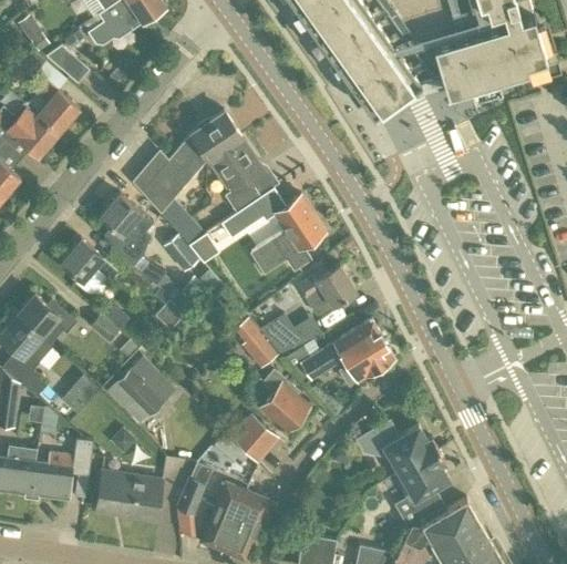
[(96,0),(104,10),(117,0),(62,0),(65,4),(71,0),(96,0)]
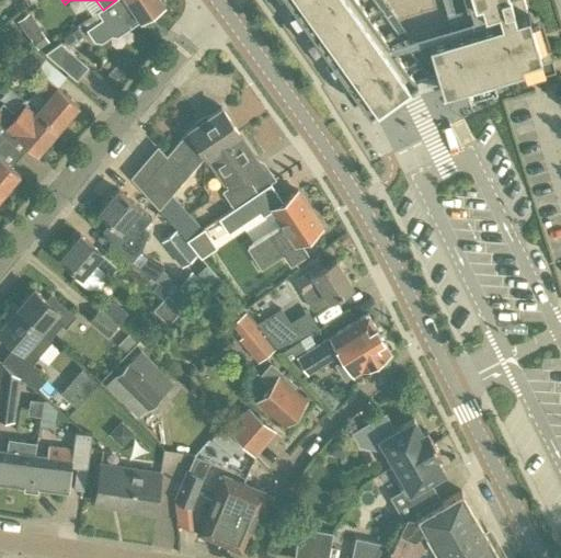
[(116,0),(103,10),(96,13),(101,21),(86,32),(93,43),(101,44),(111,37),(112,38),(112,36),(116,37),(129,29),(130,30),(163,8),(158,0),(116,0)]
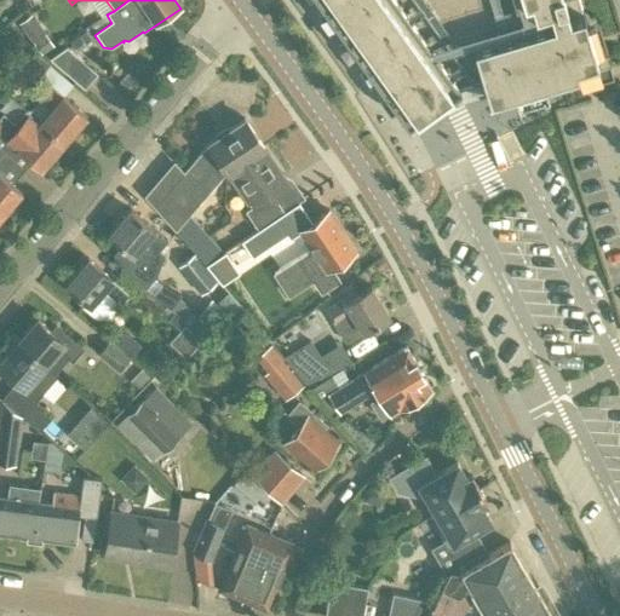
[(315,0),(407,126),(458,88),(482,81),(488,101),(597,68),(577,0),(315,0)]
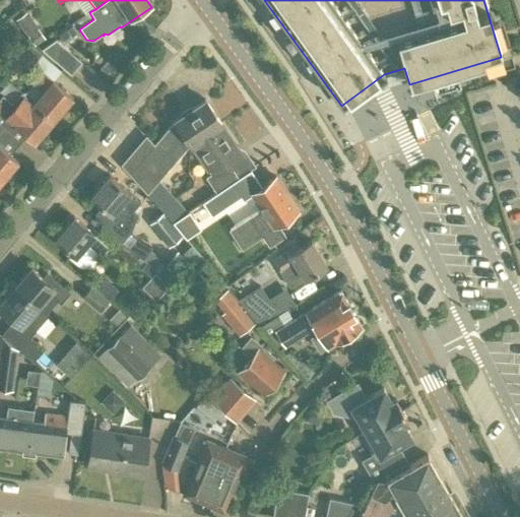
[(35,40),(41,37),(43,44),(50,41),(40,17),(27,22),(35,40)]
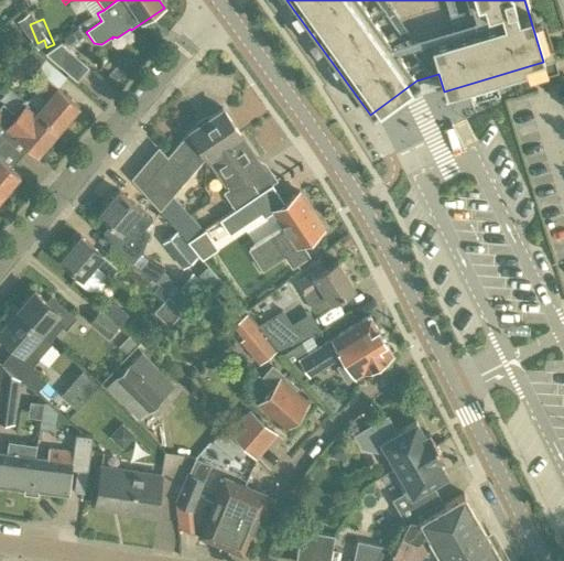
[(117,84),(131,93),(140,79),(126,71),(117,84)]
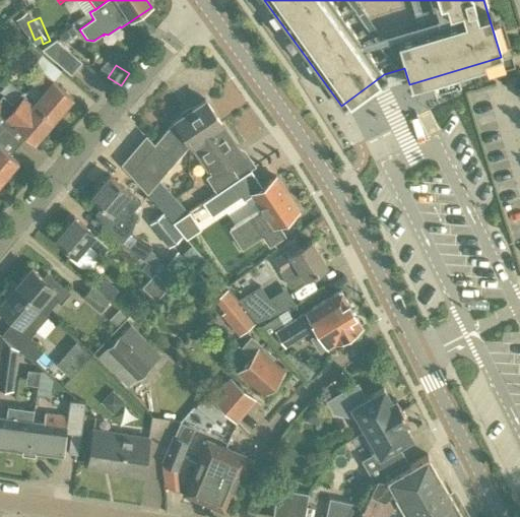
[(33,105),(52,122),(72,100),(42,73),(33,84),(43,93),(33,105)]
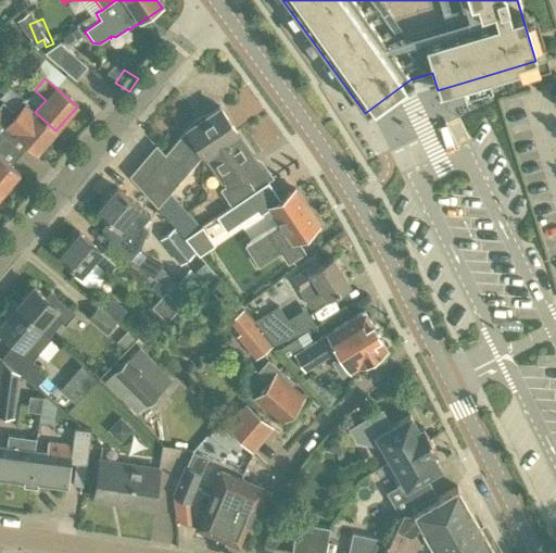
[(55,130),(35,112),(23,102),(13,113),(2,103),(0,105),(0,124),(7,130),(14,136),(35,154),(55,130)]
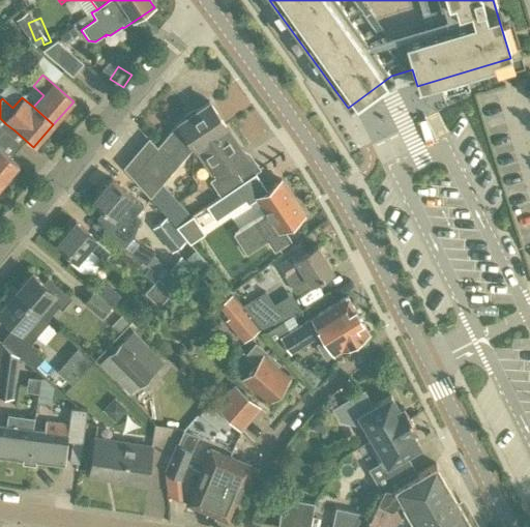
[(195,149),(225,129),(225,128),(226,127),(209,104),(178,124),(130,178),(150,199),(175,228),(190,217),(162,186),(194,148),(195,149)]
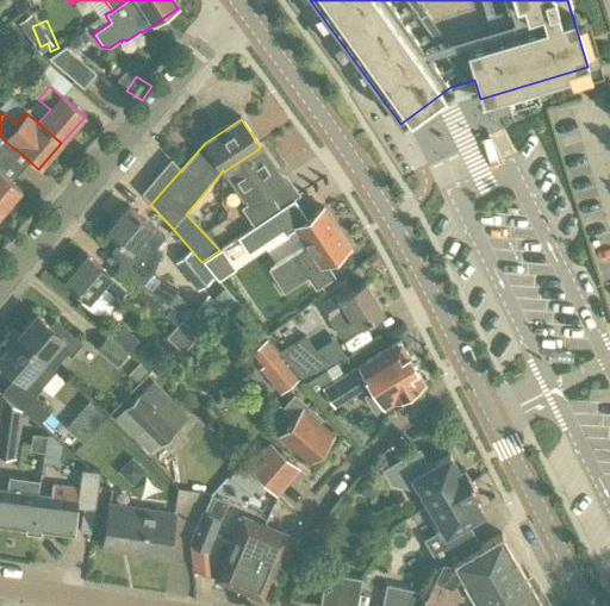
[(259,149),(224,172),(244,201),(247,205),(241,210),(254,226),(299,197),(287,179),(277,174),(259,149)]
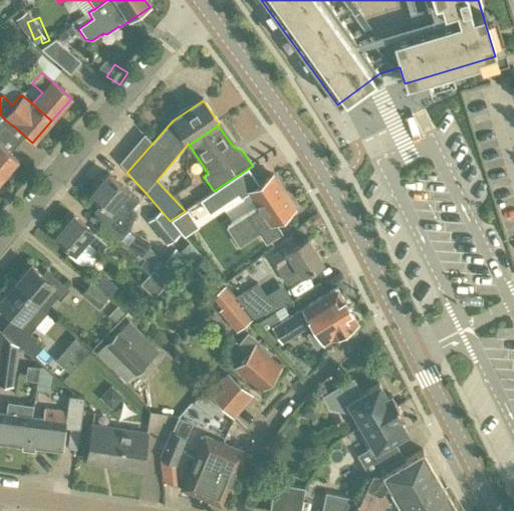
[(0,132),(0,131),(0,180),(16,162),(0,147),(0,132)]
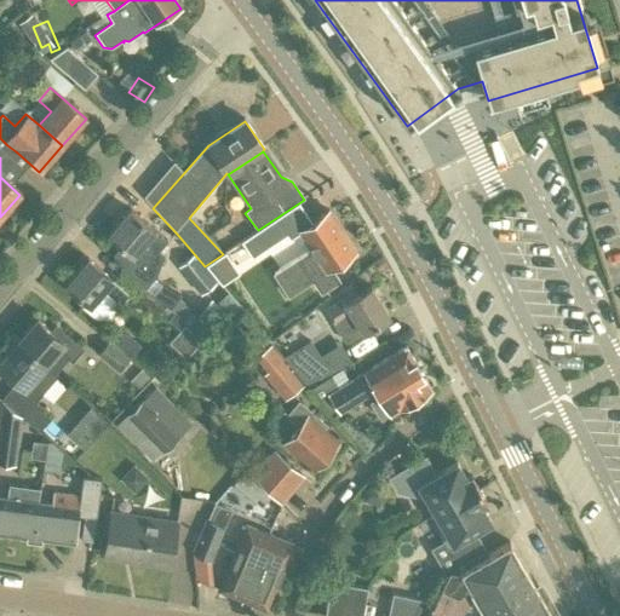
[(147,289),(158,277),(165,257),(159,252),(167,242),(131,212),(108,239),(120,248),(113,257),(124,266),(121,269),(147,289)]
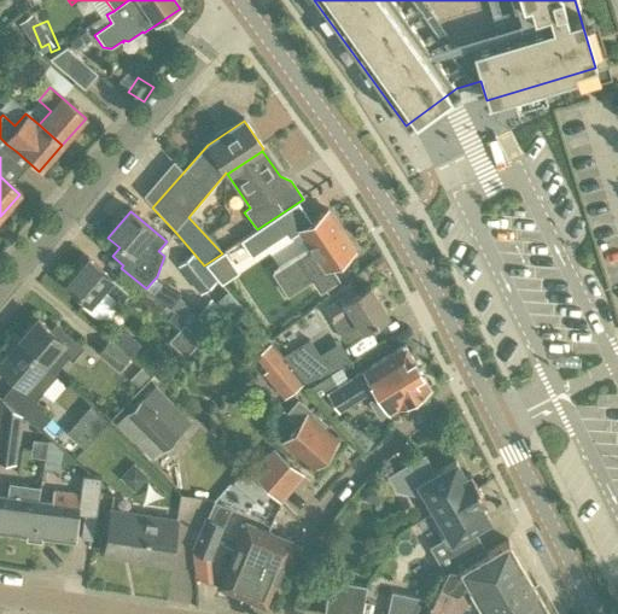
[(320,294),(339,282),(330,268),(354,252),(328,212),(298,232),(309,250),(272,275),(286,298),(310,282),(314,286),(302,294),(310,307),(324,298),(320,294)]
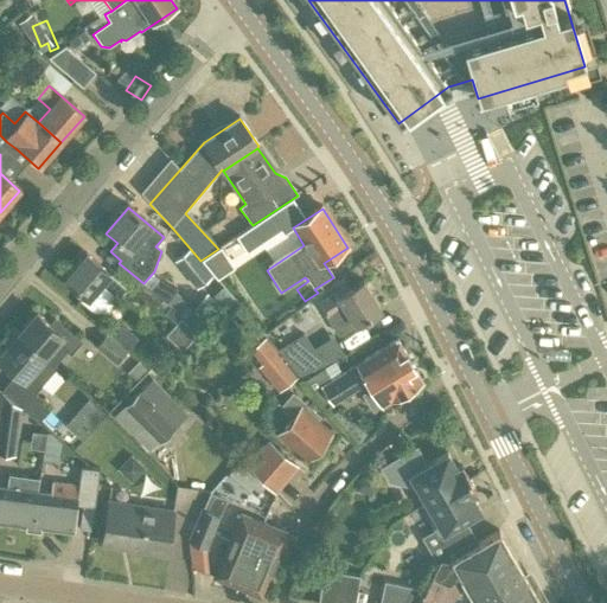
[(269,216),(236,238),(247,254),(254,249),(280,232),(280,231),(270,217),(269,216)]
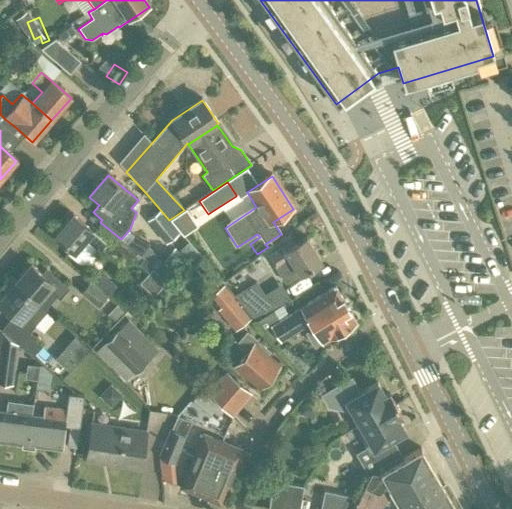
[(166,243),(177,234),(158,212),(147,221),(166,243)]
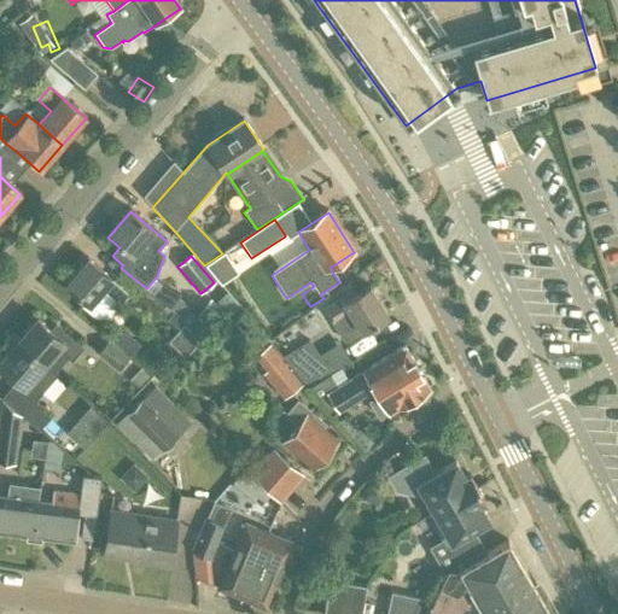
[(121,308),(130,296),(87,261),(66,286),(86,303),(81,308),(95,320),(101,320),(116,303),(121,308)]
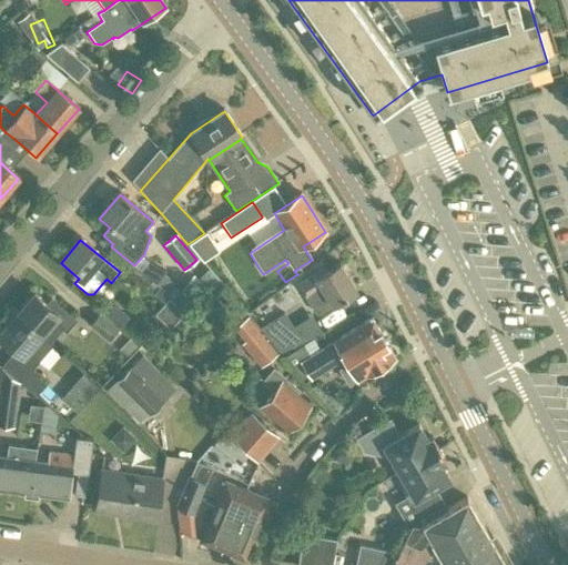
[(155,285),(165,274),(149,262),(140,271),(155,285)]
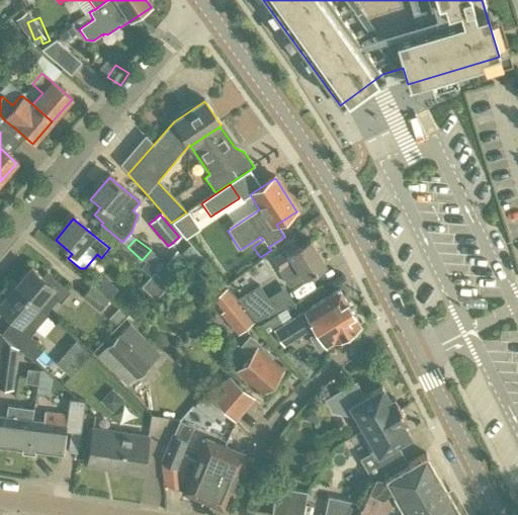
[(325,266),(310,241),(286,255),(284,251),(272,258),(279,268),(277,270),(288,288),(325,266)]
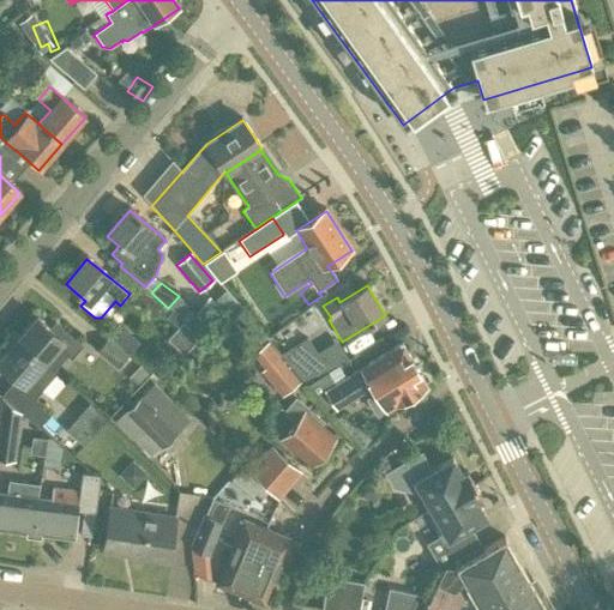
[(154,316),(162,306),(142,289),(133,300),(154,316)]
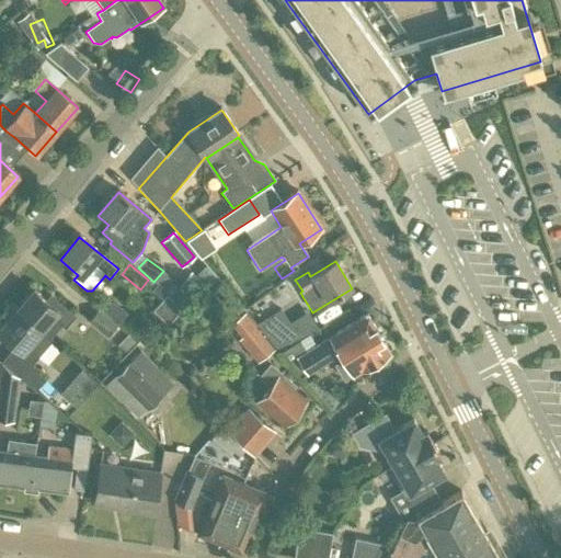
[(160,288),(185,311),(191,305),(165,282),(160,288)]
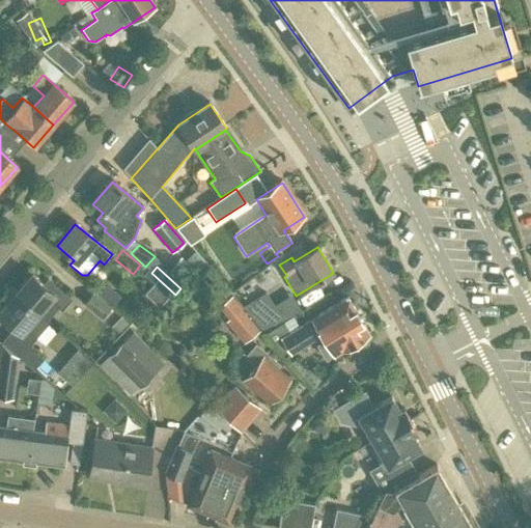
[(161,310),(175,295),(151,273),(150,274),(158,280),(143,296),(161,310)]
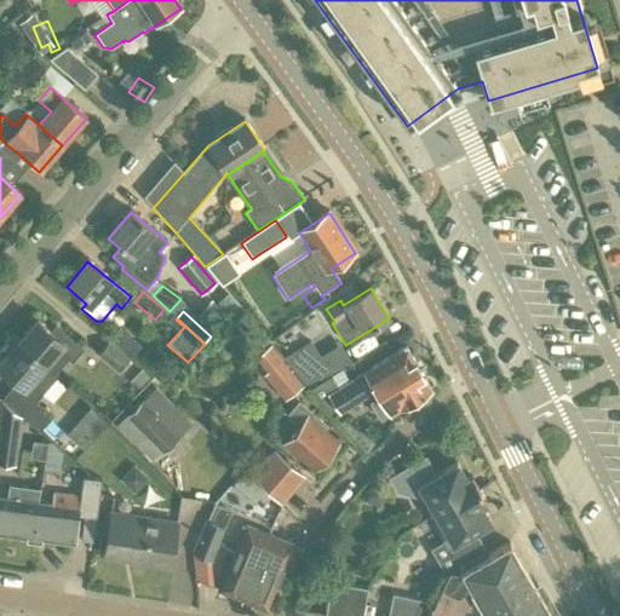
[(17,344),(56,376),(69,361),(72,363),(84,350),(61,330),(56,337),(36,321),(17,344)]
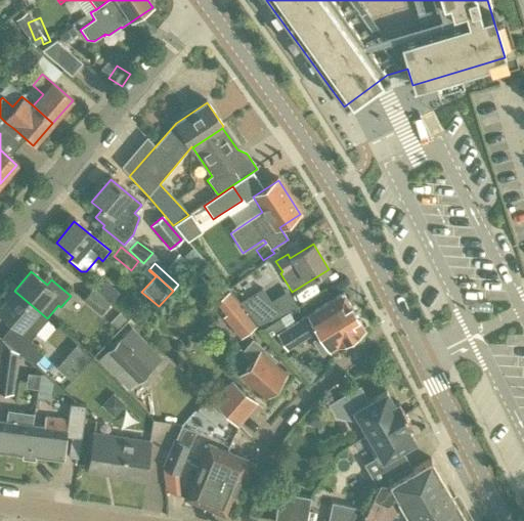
[(97,292),(112,303),(119,293),(104,281),(97,292)]
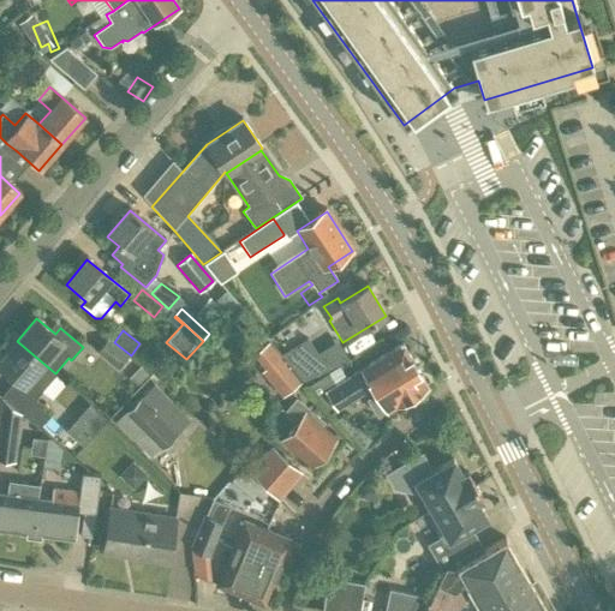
[(118,371),(130,358),(108,340),(96,353),(118,371)]
